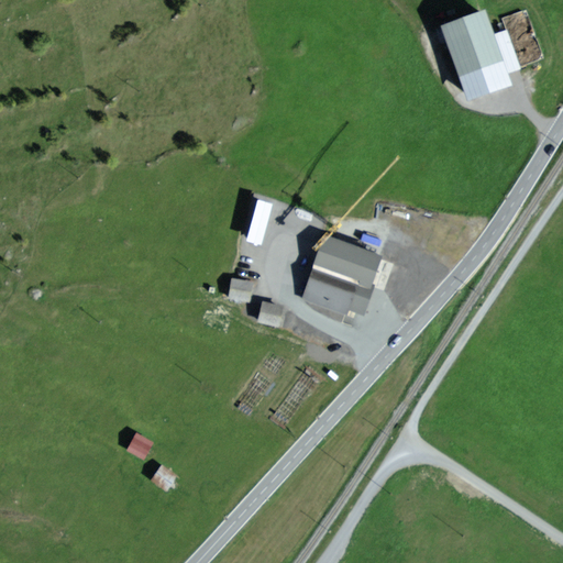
[(475,13),(437,25),(460,96),(497,84),(475,13)]
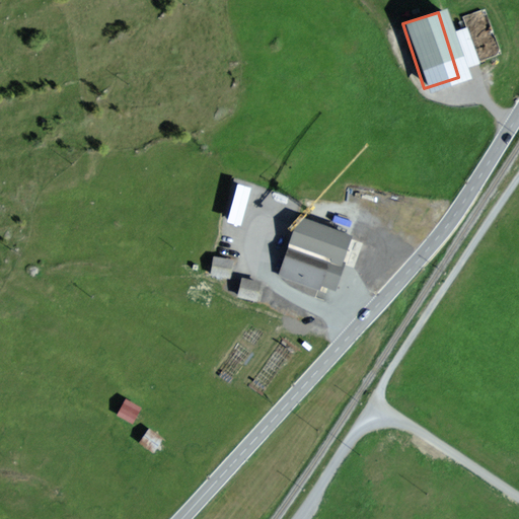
[(359,235),(300,215),(279,276),(326,292),(337,264),(348,268),(359,235)]
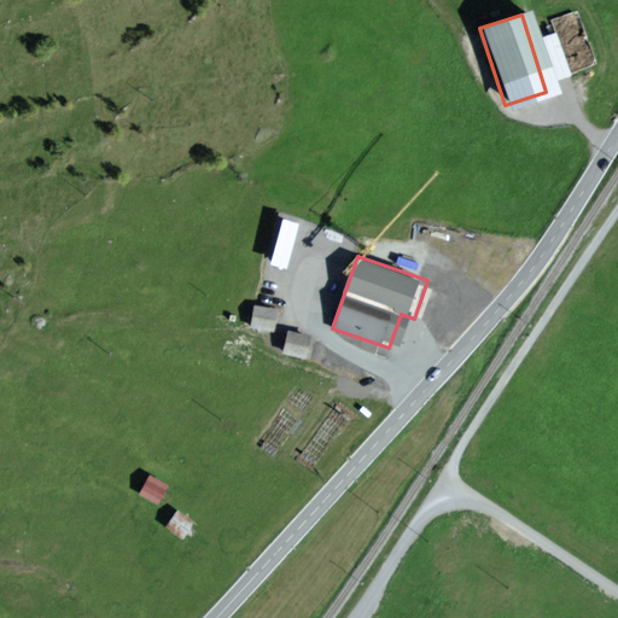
[(284,310),(256,305),(252,327),(279,332),(284,310)]
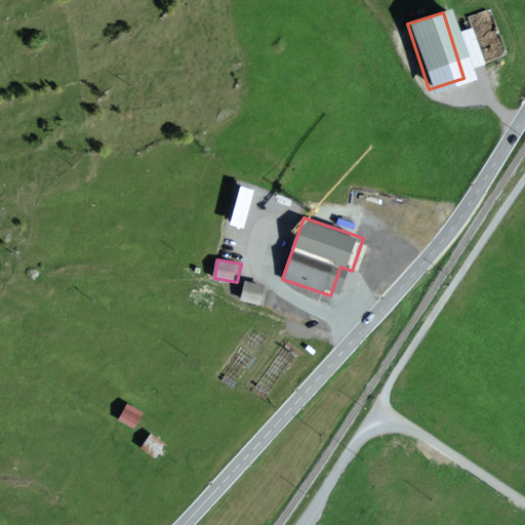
[(268,285),(246,280),(241,298),(264,304),(268,285)]
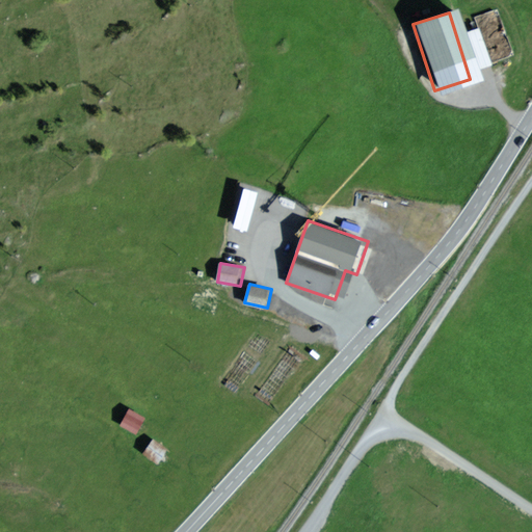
[(148,419),(130,409),(122,423),(139,433),(148,419)]
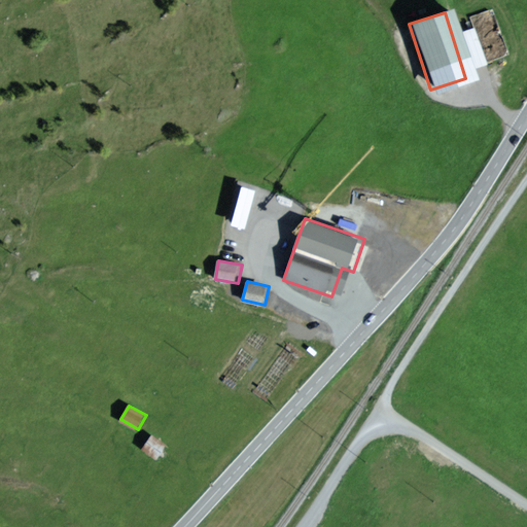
[(168,446),(150,434),(142,448),(160,459),(168,446)]
